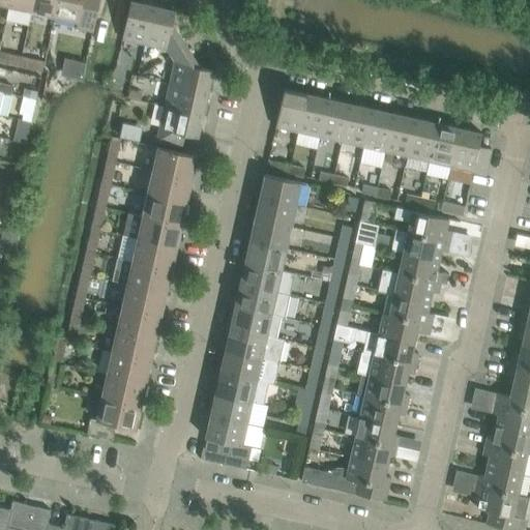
[(9,0),(9,5),(5,21),(28,26),(31,10),(33,0),(9,0)]
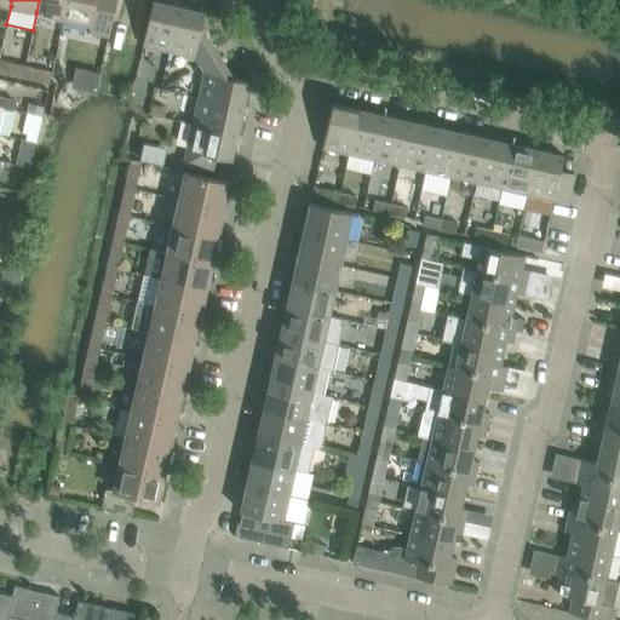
[(67,0),(39,0),(36,12),(63,18),(67,0)]
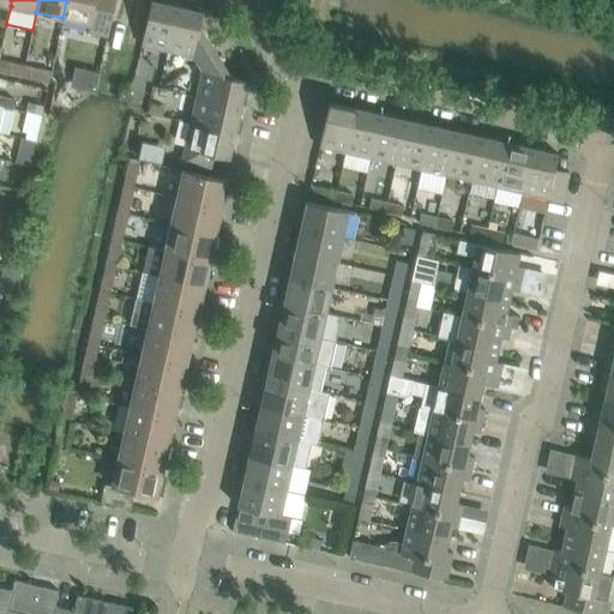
[(115,0),(66,0),(62,18),(89,24),(88,31),(108,36),(115,0)]
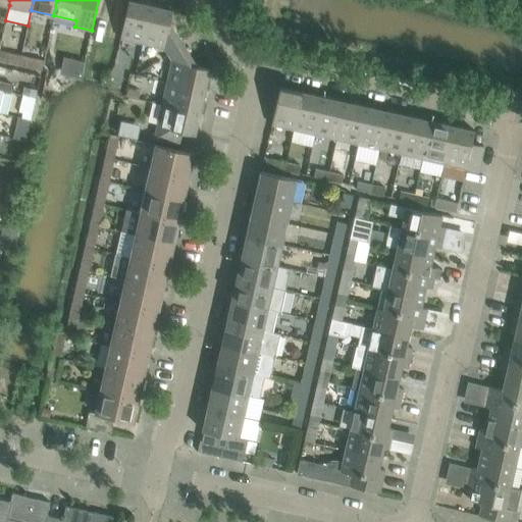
[(127,0),(119,38),(142,43),(151,5),(137,2),(137,0),(127,0)]
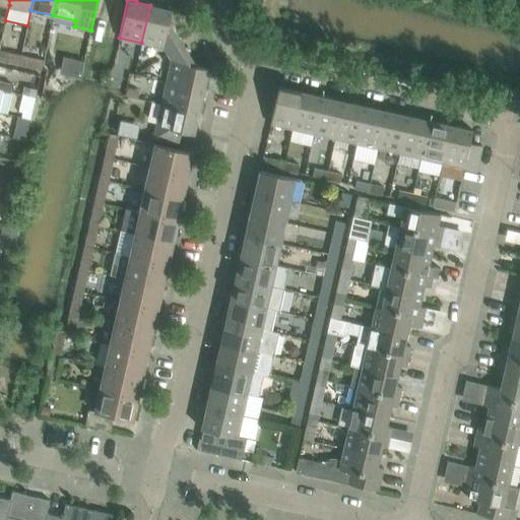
[(150,5),(141,43),(164,48),(167,54),(183,44),(169,22),(172,10),(150,5)]
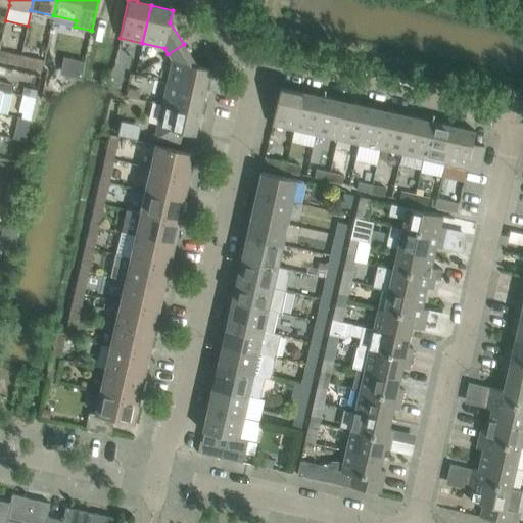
[(184,44),(168,54),(172,60),(167,82),(204,91),(209,68),(197,65),(184,44)]
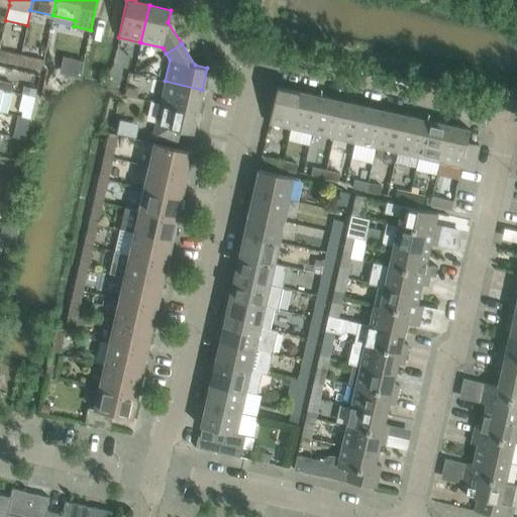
[(0,50),(0,59),(18,64),(20,56),(0,50)]
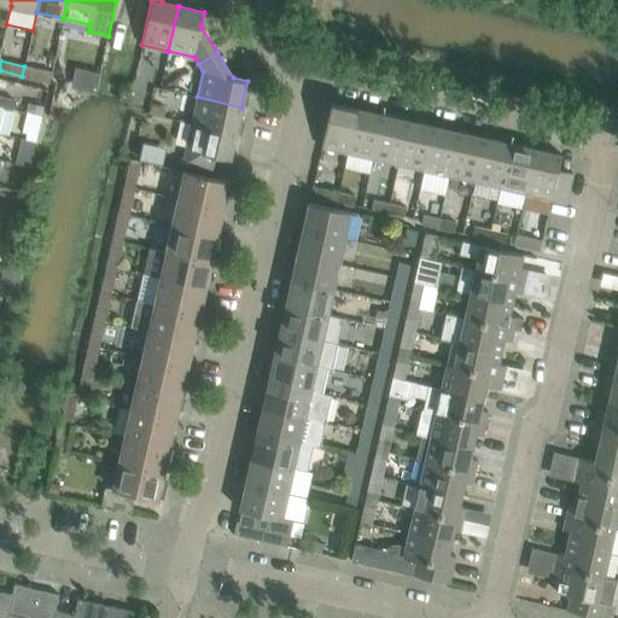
[(75,65),(71,86),(95,91),(99,71),(75,65)]
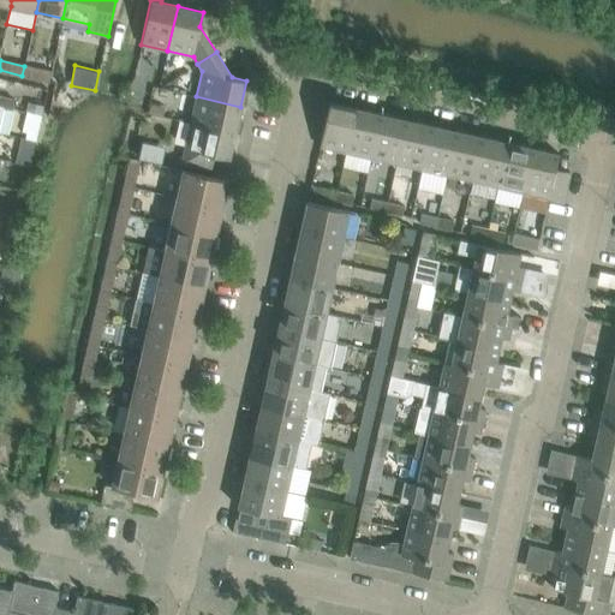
[(24,66),(22,76),(48,82),(51,72),(24,66)]
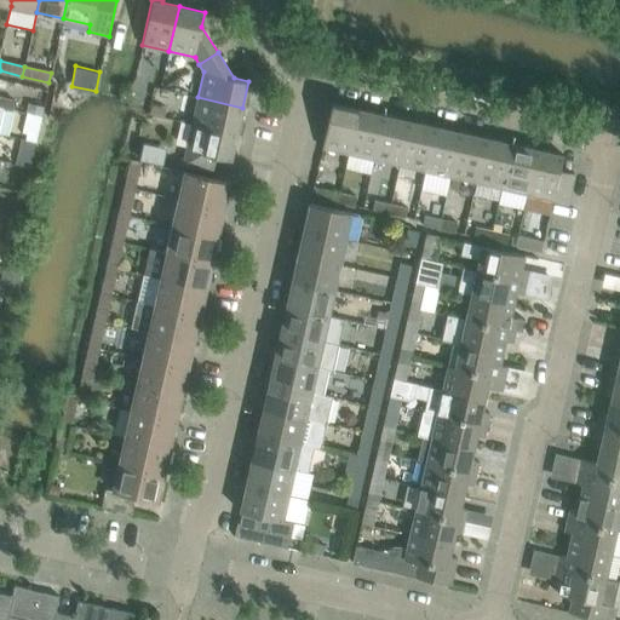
[(11,109),(13,101),(0,96),(0,105),(4,108),(11,109)]
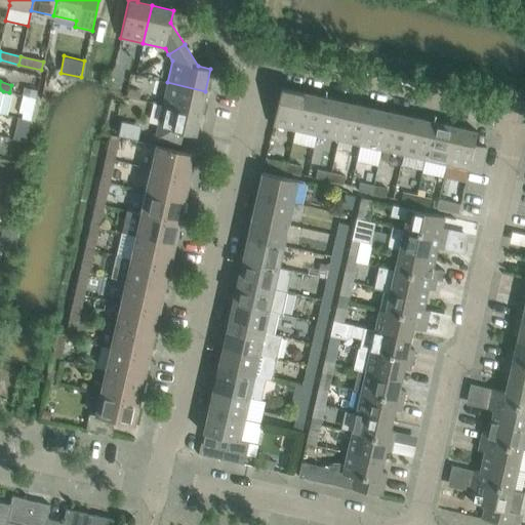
[(202,106),(205,91),(167,82),(162,105),(201,114),(205,115),(207,107),(202,106)]
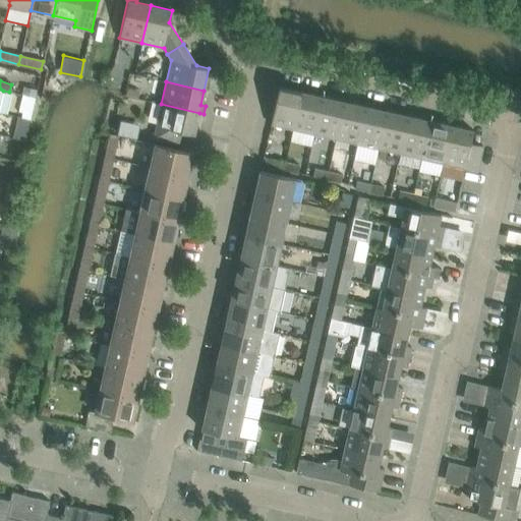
[(23,85),(21,94),(35,97),(37,88),(23,85)]
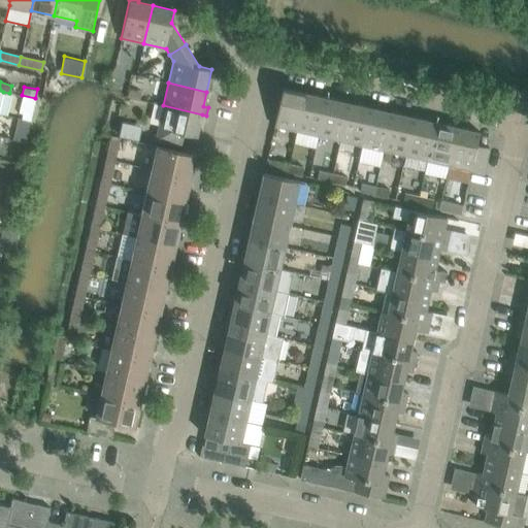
[(304,93),(284,88),(283,88),(274,126),(296,131),(304,93)]
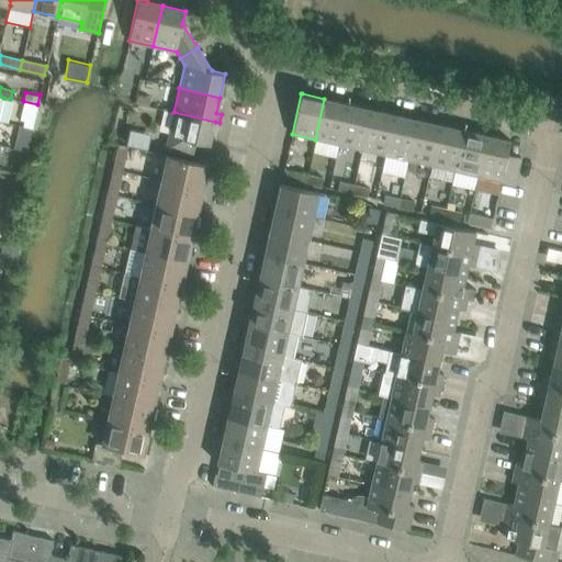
[(348,104),(324,99),(315,139),(338,145),(348,104)]
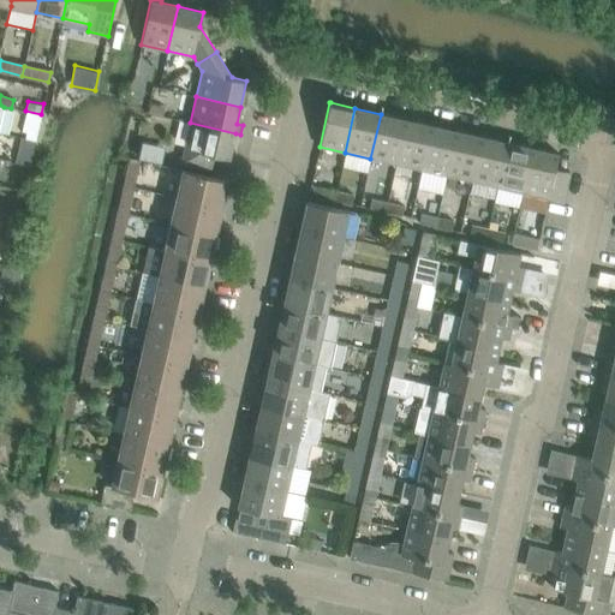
[(27,112),(22,131),(27,132),(36,135),(41,115),(27,112)]
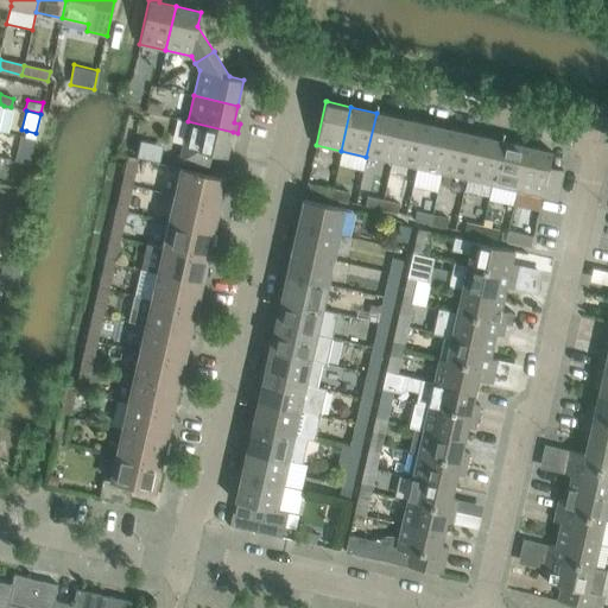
[(401,118),(377,113),(366,157),(391,162),(401,118)]
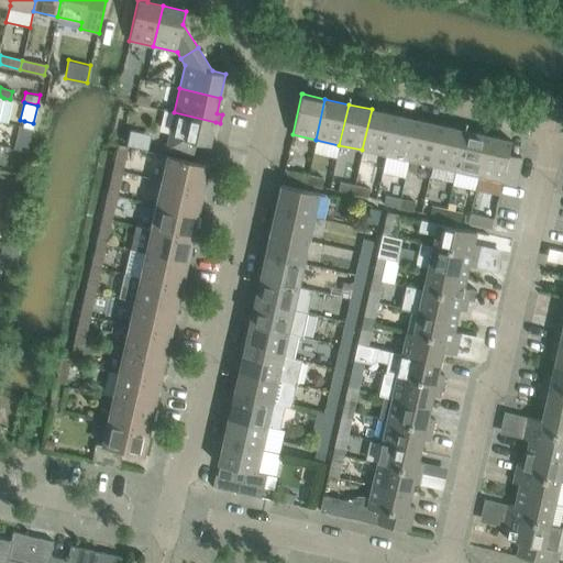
[(395,114),(372,109),(362,150),(386,155),(395,114)]
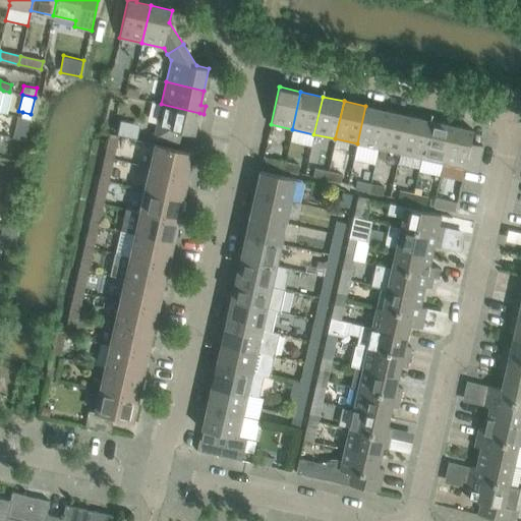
[(194,133),(199,113),(161,104),(154,137),(179,143),(181,131),(194,133)]
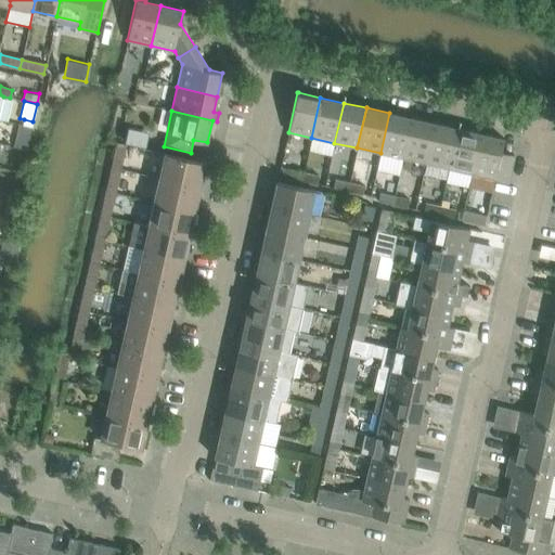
[(412,118),(389,113),(381,153),(403,158),(412,118)]
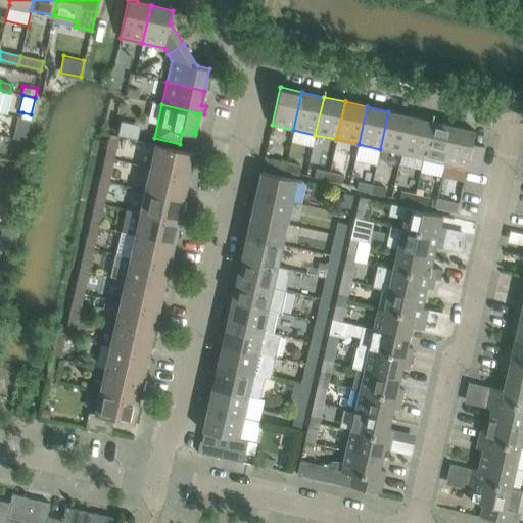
[(410,116),(388,111),(380,149),(401,154),(410,116)]
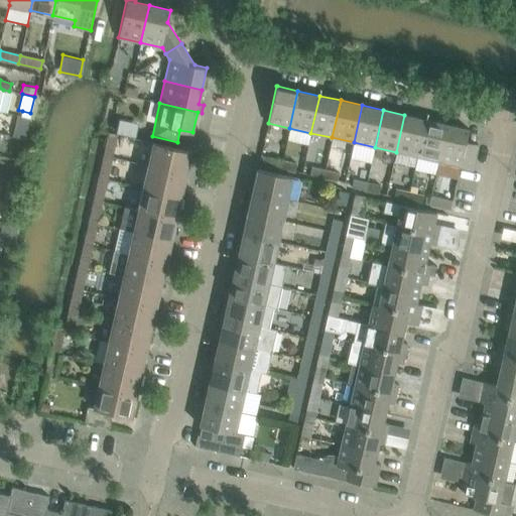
[(426,119),(404,115),(396,152),(417,156),(426,119)]
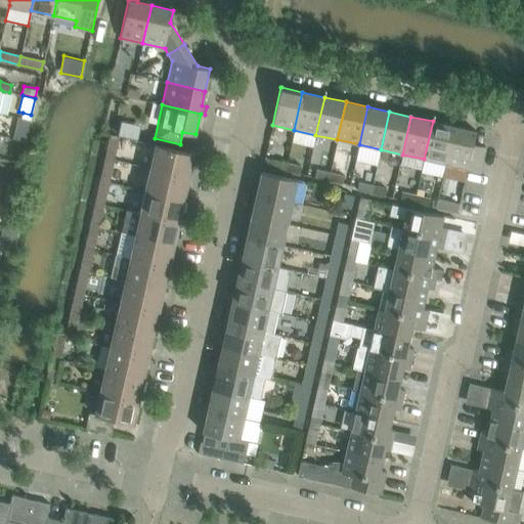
[(454,126),(433,121),(424,159),(445,164),(454,126)]
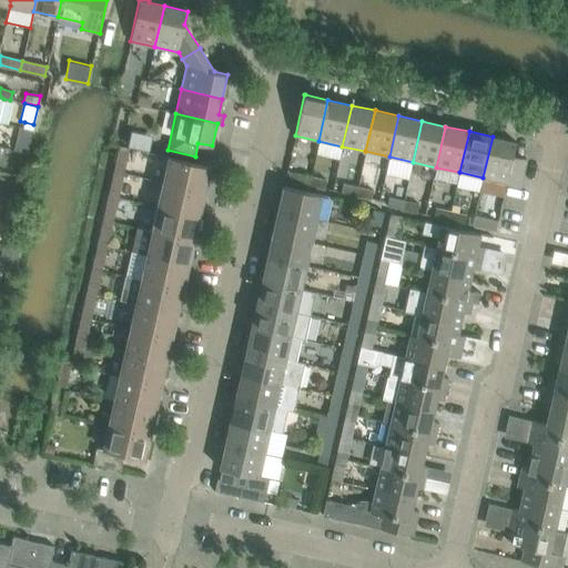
[(17,133),(13,150),(27,153),(31,137),(17,133)]
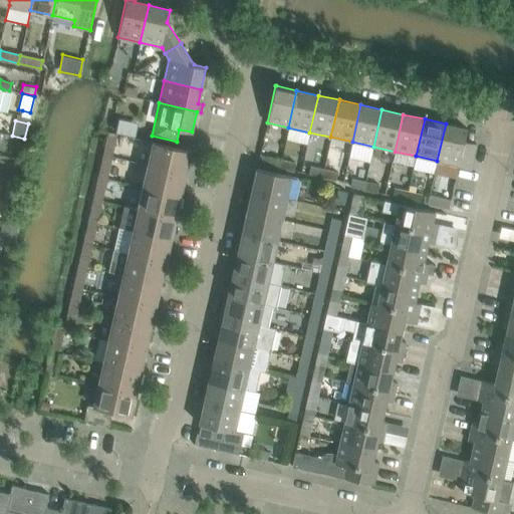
[(124,132),(143,134),(144,122),(125,120),(124,132)]
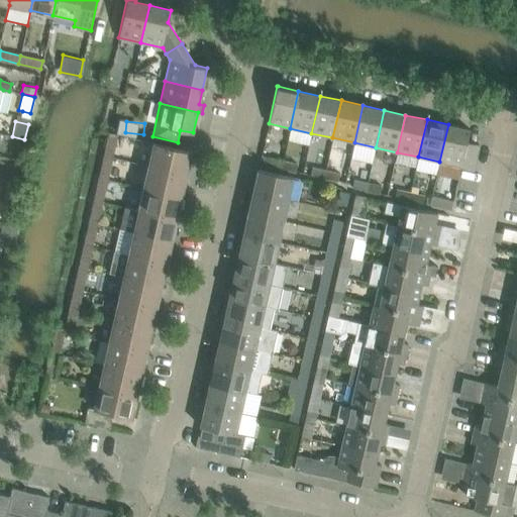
[(470,129),(448,124),(439,162),(460,167),(473,170),(479,144),(467,141),(470,129)]
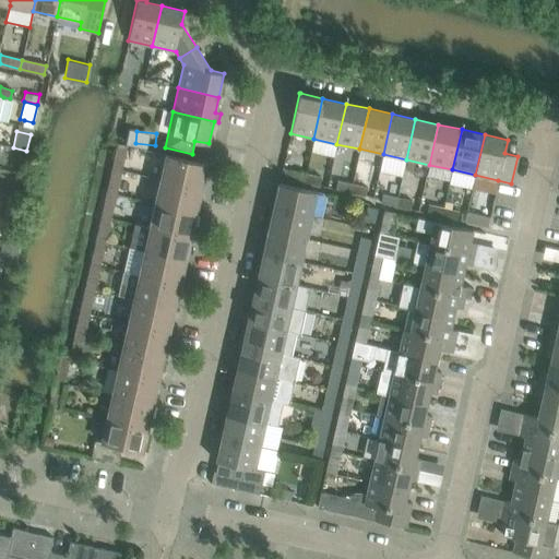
[(118,144),(115,158),(123,161),(127,146),(118,144)]
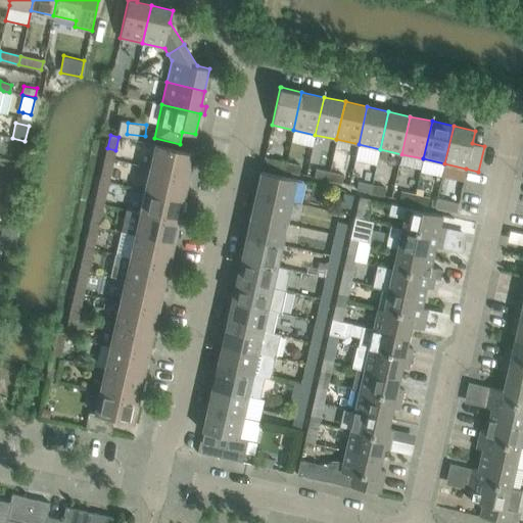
[(155,145),(150,168),(189,177),(194,153),(155,145)]
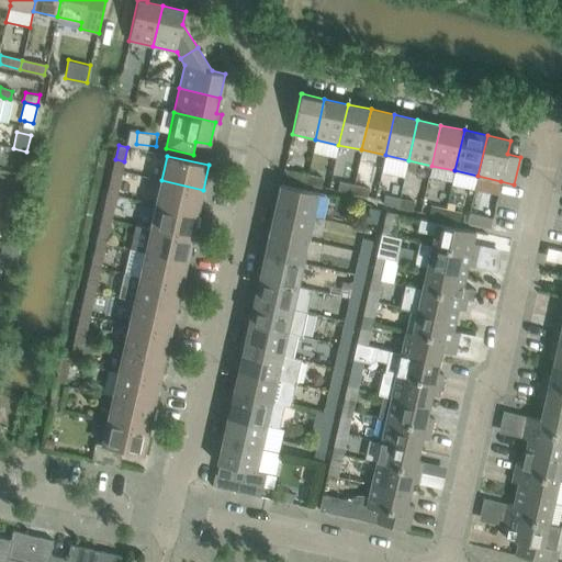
[(293,171),(291,180),(305,183),(307,175),(293,171)]
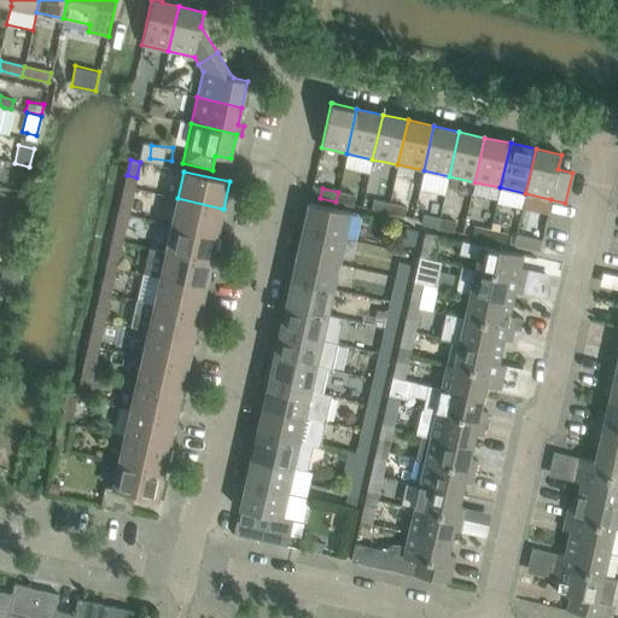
[(338,192),(336,202),(353,205),(355,196),(338,192)]
